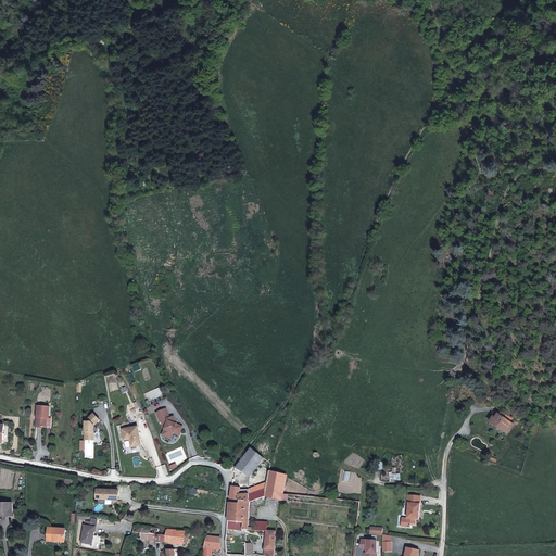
[(392,266),(382,266),(382,277),(391,277),(392,266)]
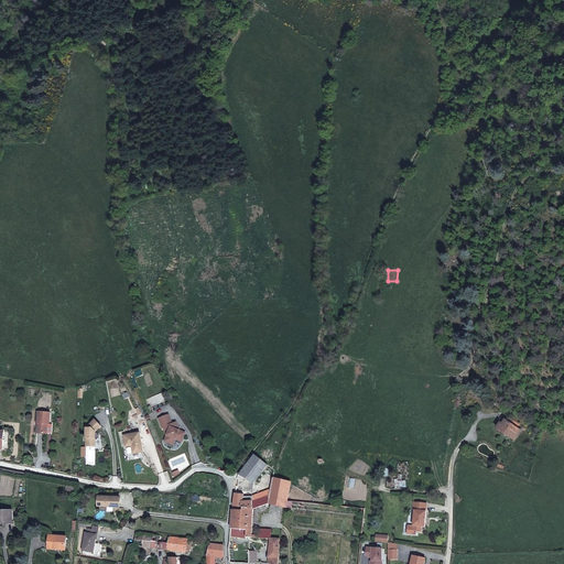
[(51,425),(51,413),(39,413),(36,433),(42,433),(47,434),(49,424),(51,425)]
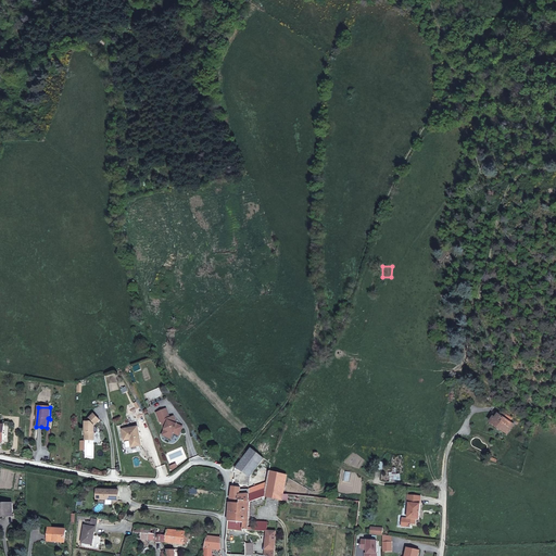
[(162,428),(160,434),(168,438),(171,431),(172,428),(177,430),(179,425),(172,421),(173,420),(171,415),(166,417),(163,407),(153,412),(158,421),(159,420),(162,428)]
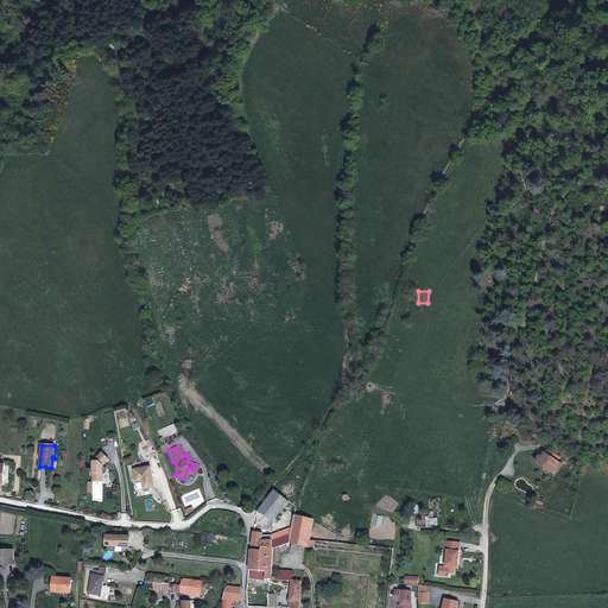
[(546,469),(552,473),(559,463),(556,461),(559,457),(549,450),(546,454),(544,453),(538,462),(546,468),(546,469)]
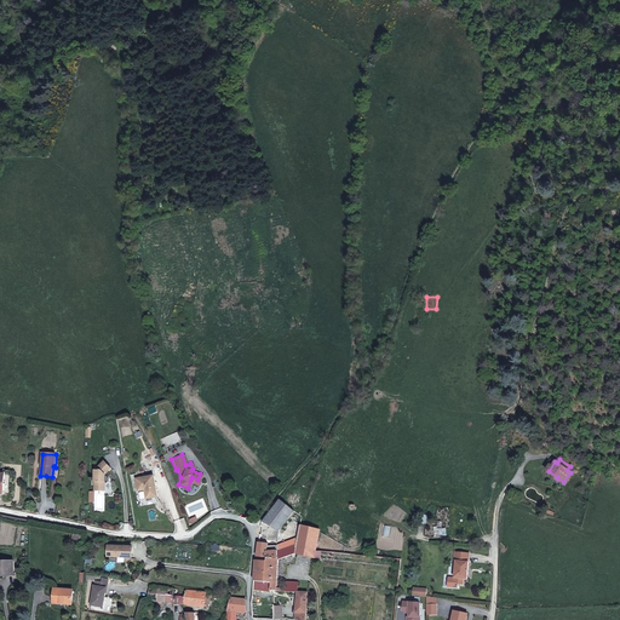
[(90,472),(91,492),(96,492),(101,492),(101,482),(99,482),(98,477),(105,469),(98,463),(90,472)]
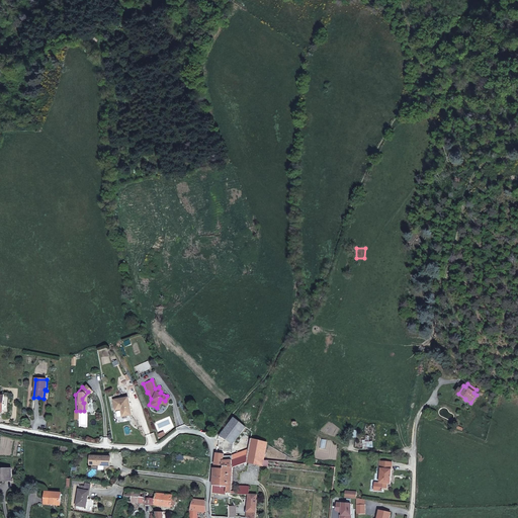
[(111,400),(113,410),(118,409),(120,416),(130,415),(125,397),(111,400)]
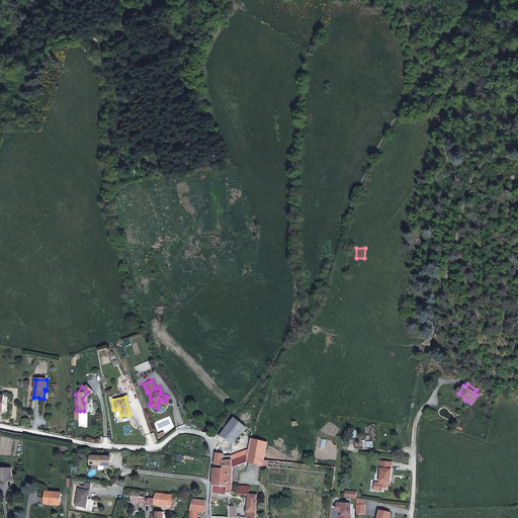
[(232,444),(241,433),(246,427),(234,418),(230,422),(221,434),(220,436),(227,440),(232,444)]
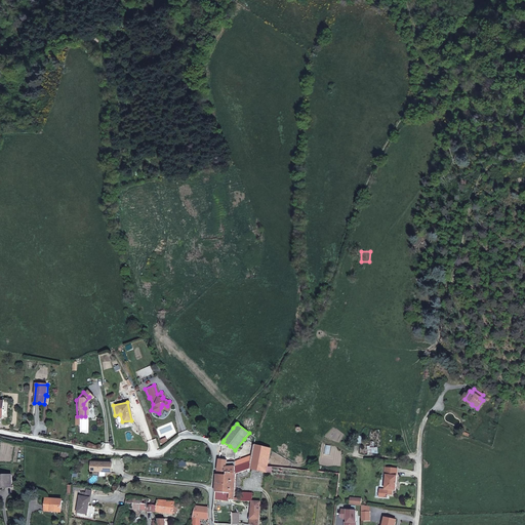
[(248,451),(252,451),(254,444),(256,438),(249,433),(244,439),(250,441),(248,451)]
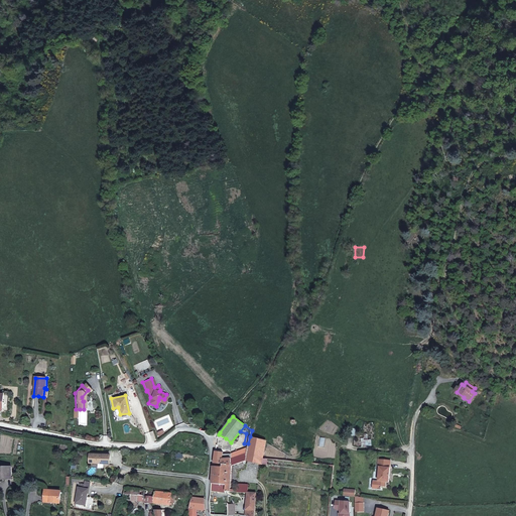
[(221,446),(226,438),(219,434),(215,438),(215,446),(221,446)]
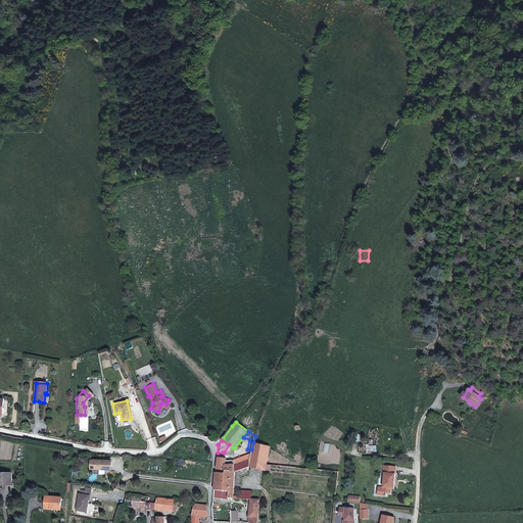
[(248,467),(265,471),(265,470),(266,464),(270,447),(253,442),(251,449),(250,454),(249,460),(233,465),(234,471),(221,470),(220,473),(216,473),(215,479),(214,490),(229,492),(228,498),(229,498),(232,498),(249,500),(251,500),(251,491),(239,490),(239,496),(233,495),(234,472),(248,467)]
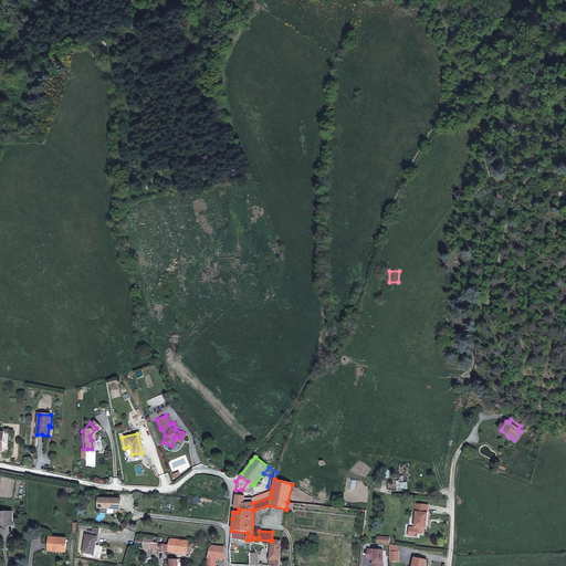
[(252,499),(252,503),(270,498),(271,491),(252,499)]
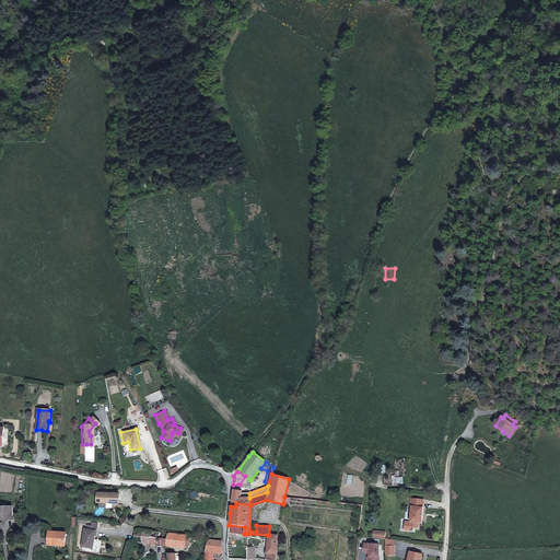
[(242,491),(233,490),(233,493),(231,506),(235,506),(236,503),(251,504),(249,498),(241,498),(242,491)]
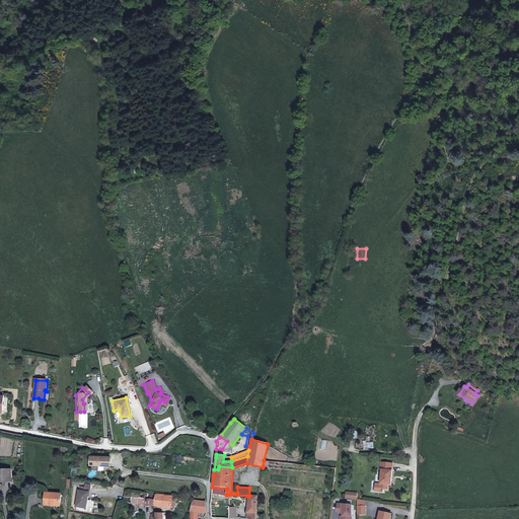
[(109,466),(109,458),(91,457),(90,465),(109,466)]
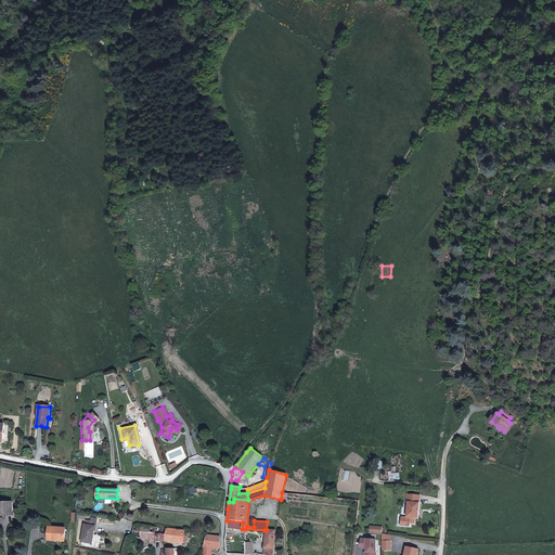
[(417,518),(420,494),(405,493),(405,501),(407,501),(405,517),(400,516),(400,525),(409,525),(410,523),(414,523),(414,517),(417,518)]
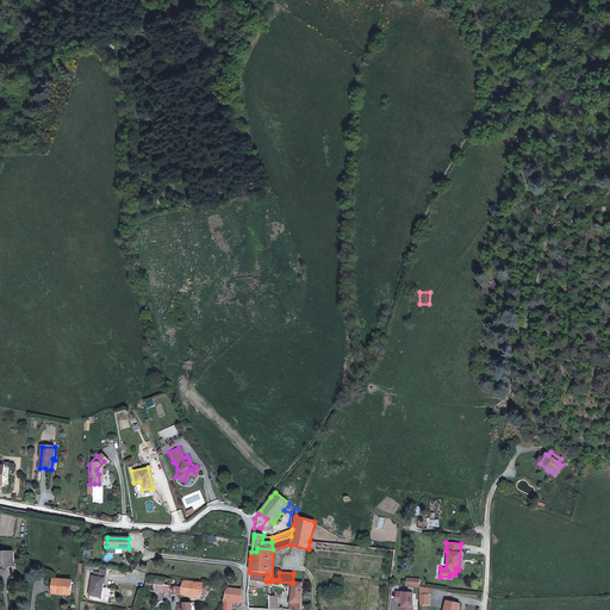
[(0,565),(14,565),(14,552),(0,552),(0,565)]
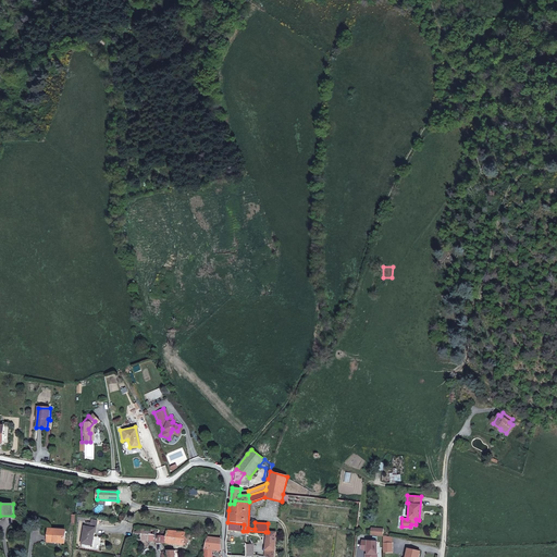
[(86,525),(85,525),(82,544),(93,546),(97,521),(93,520),(91,522),(87,522),(86,525)]
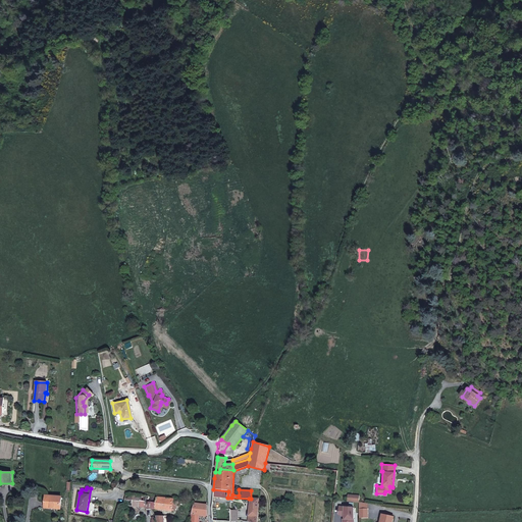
[(231,511),(231,503),(228,503),(228,498),(227,498),(228,491),(213,489),(212,509),(213,521),(231,521),(231,511)]
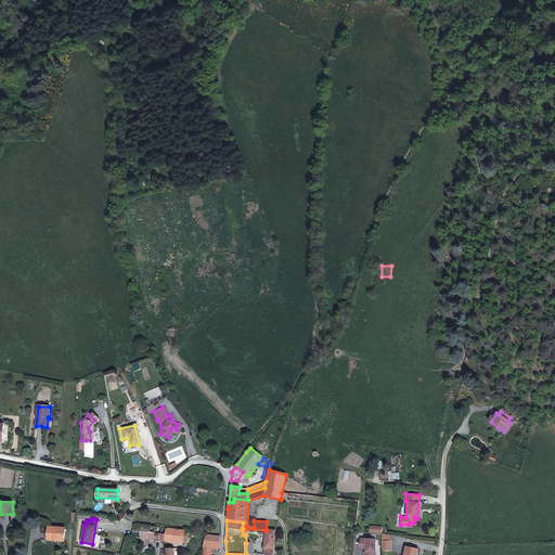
[(186,543),(189,531),(177,530),(157,527),(134,525),(132,538),(186,543)]
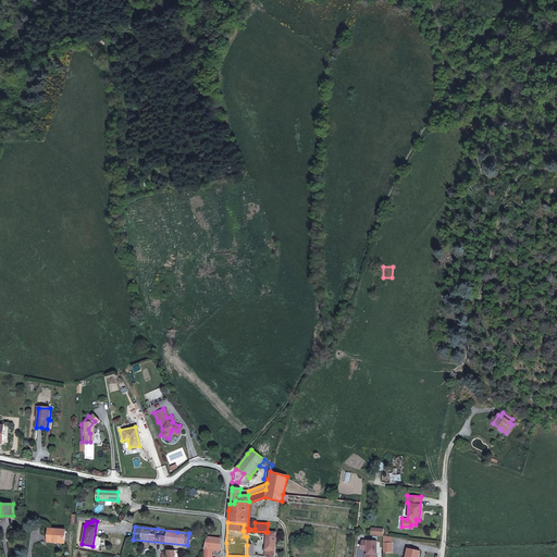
[(48,543),(62,544),(62,542),(65,542),(66,530),(49,529),(48,543)]
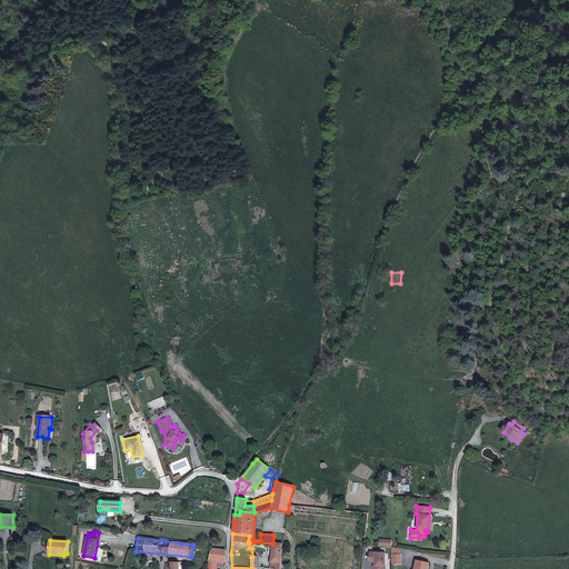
[(271,543),(270,562),(270,568),(271,568),(279,568),(282,545),(273,543),(271,543)]
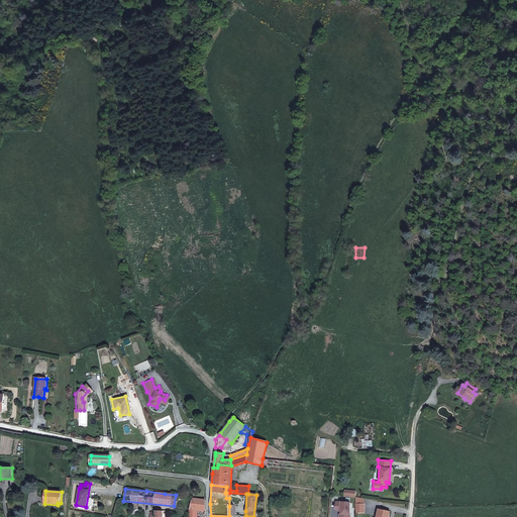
[(196,516),(198,511),(206,512),(206,501),(192,498),(190,509),(190,516),(196,516)]
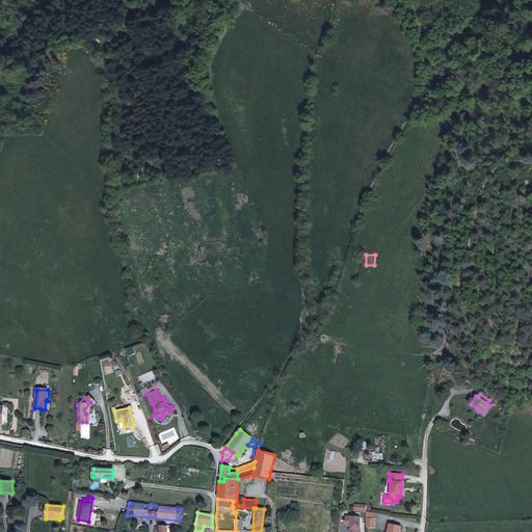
[(375,519),(366,519),(366,529),(375,529),(375,519)]
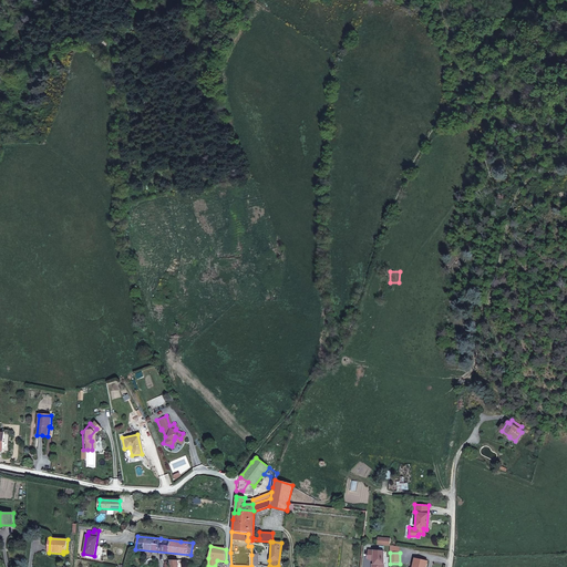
[(251,555),(251,566),(264,565),(264,555),(251,555)]
